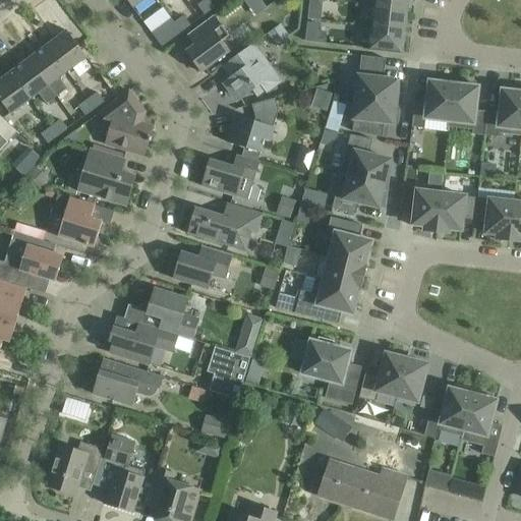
[(209,0),(204,0),(196,5),(206,15),(215,8),(209,0)]
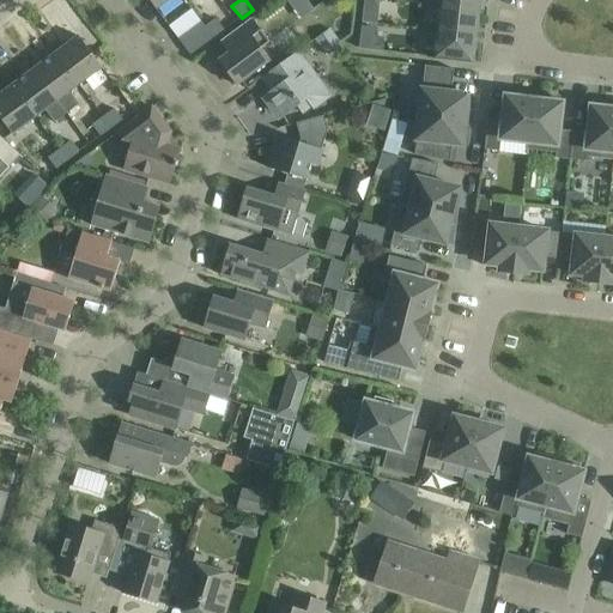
[(283,0),(297,18),(310,8),(304,0),(283,0)]
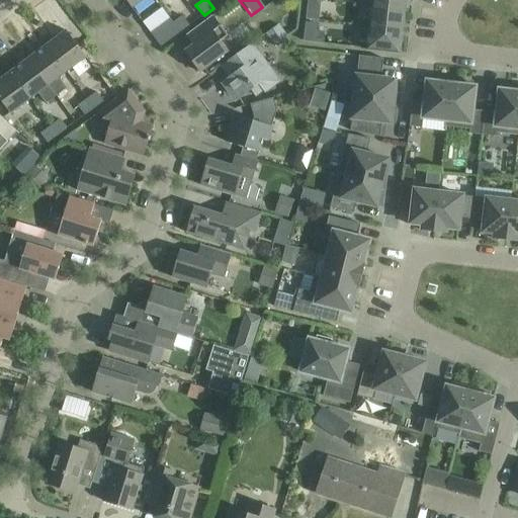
[(308,0),(308,8),(320,9),(321,0),(308,0)]
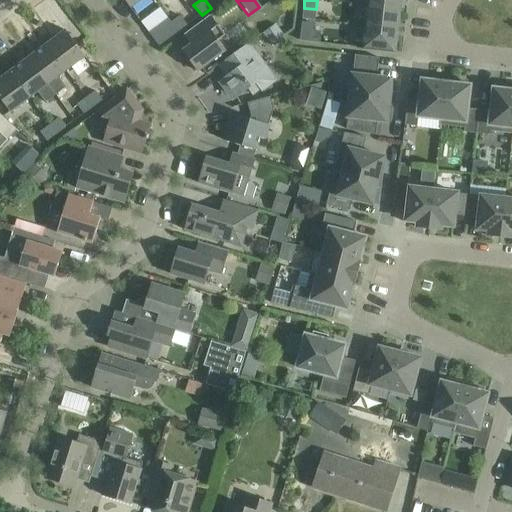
[(400,0),(369,0),(369,5),(399,8),(400,0)]
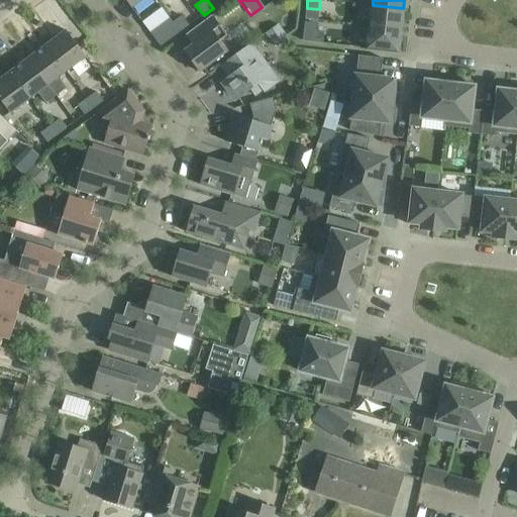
[(403,8),(373,5),(371,26),(401,29),(403,8)]
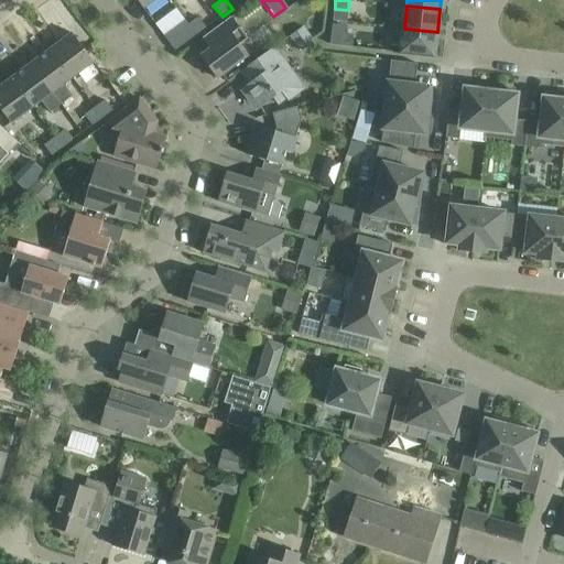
[(218,78),(236,65),(249,55),(241,44),(248,40),(231,17),(203,39),(210,49),(202,55),(218,78)]
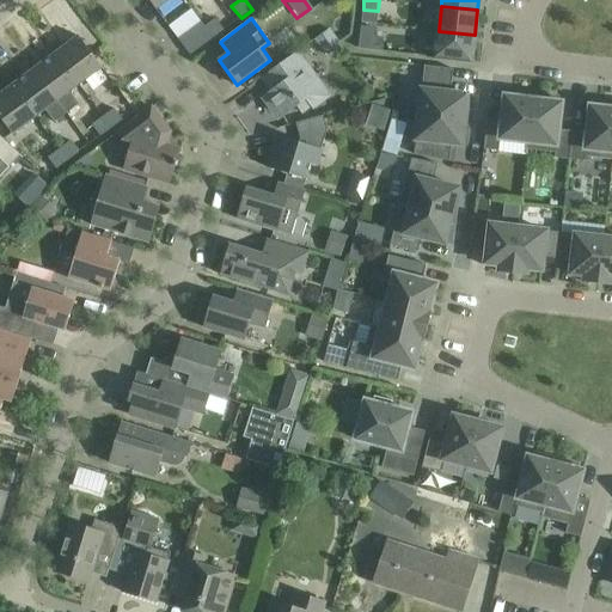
[(201,30),(209,41),(221,32),(213,22),(202,30),(201,30)]
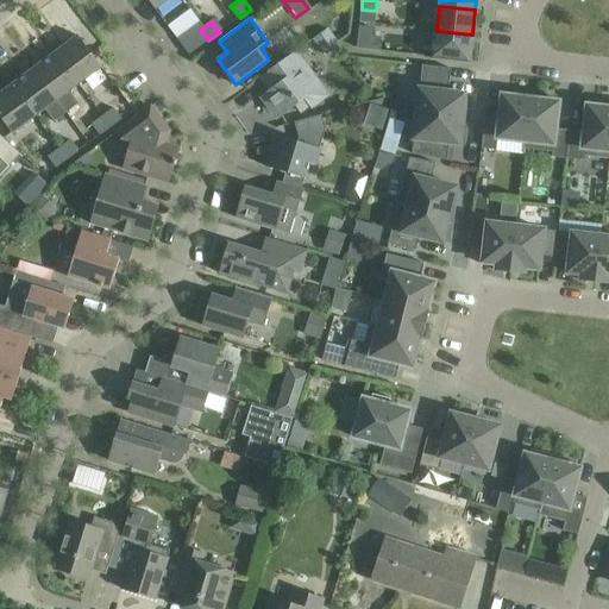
[(200,30),(201,30),(198,25),(177,38),(189,55),(208,41),(200,30)]
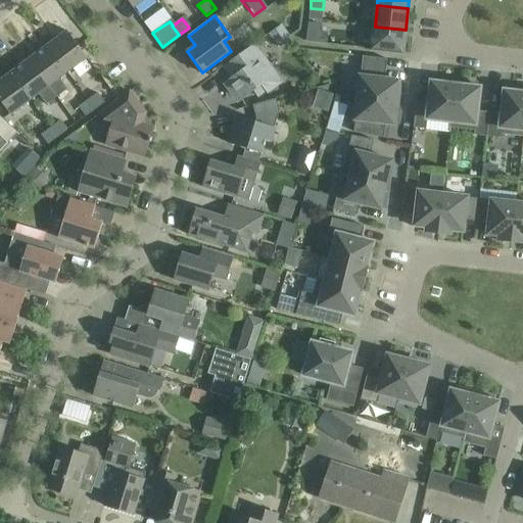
[(308,22),(306,41),(320,43),(321,32),(322,25),(308,22)]
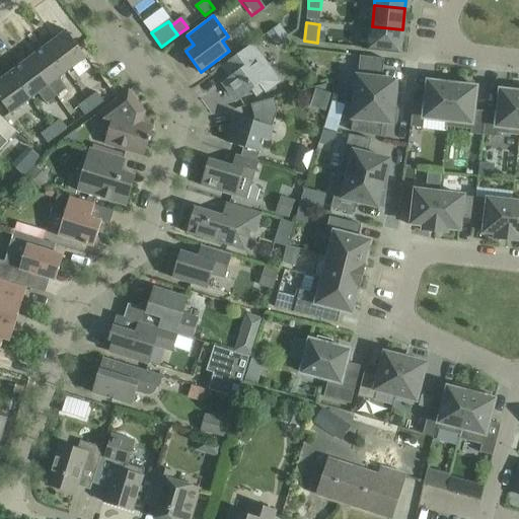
[(276,46),(287,38),(289,35),(280,25),(267,35),(276,46)]
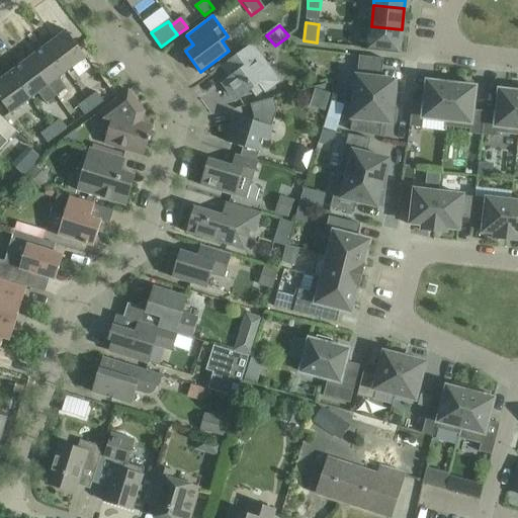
[(371,26),(368,49),(399,52),(402,29),(371,26)]
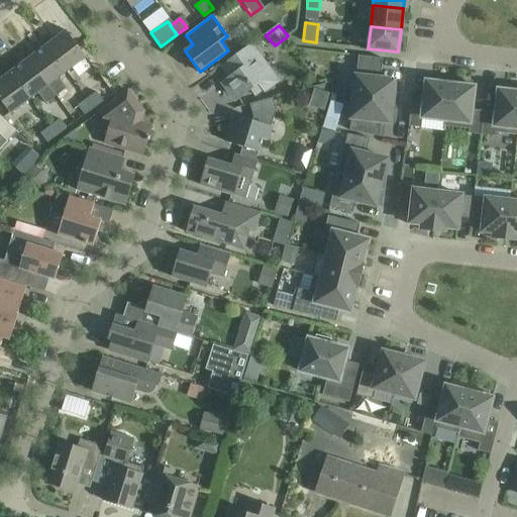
[(68,71),(71,69),(87,57),(67,30),(47,44),(68,71)]
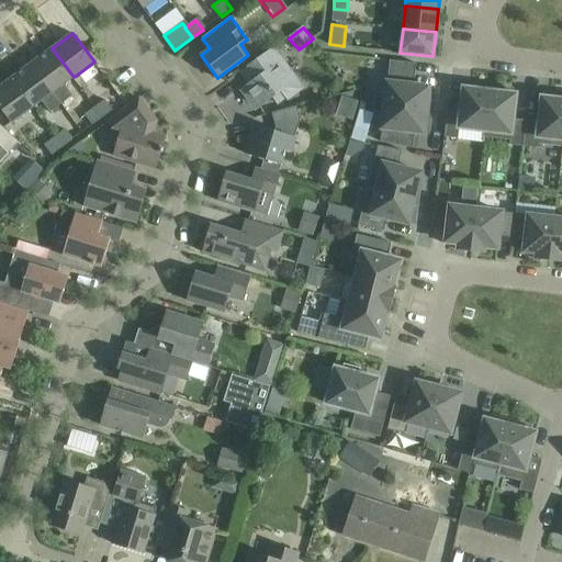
[(285,97),(288,100),(304,89),(273,47),(240,71),(249,83),(245,87),(260,108),(272,98),(277,103),(285,97)]
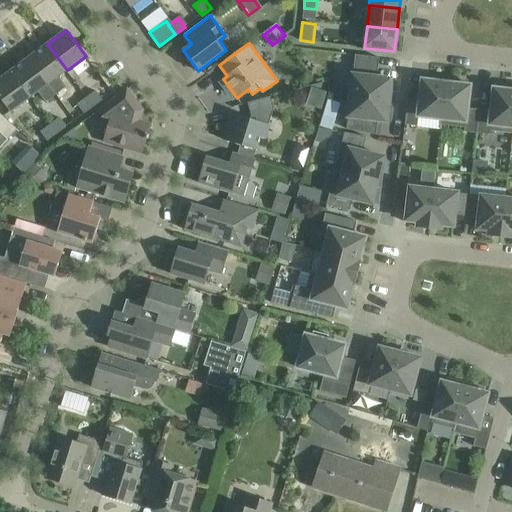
[(47,44),(29,58),(56,94),(66,87),(58,76),(67,70),(47,44)]
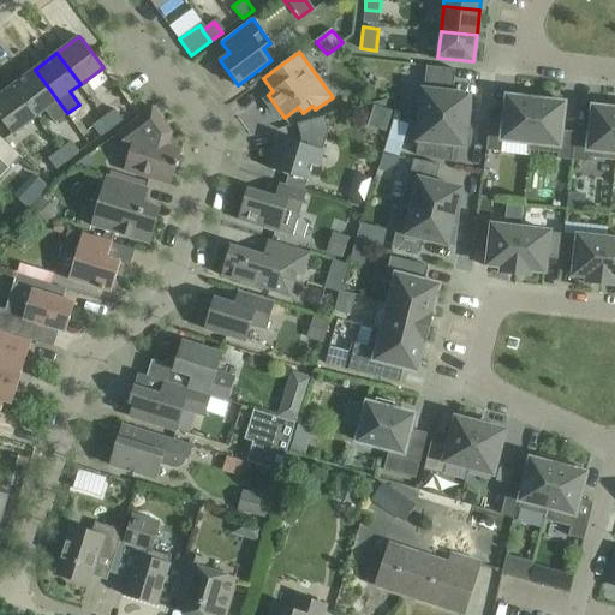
[(427,66),(422,114),(467,120),(470,95),(453,94),(455,70),(427,66)]
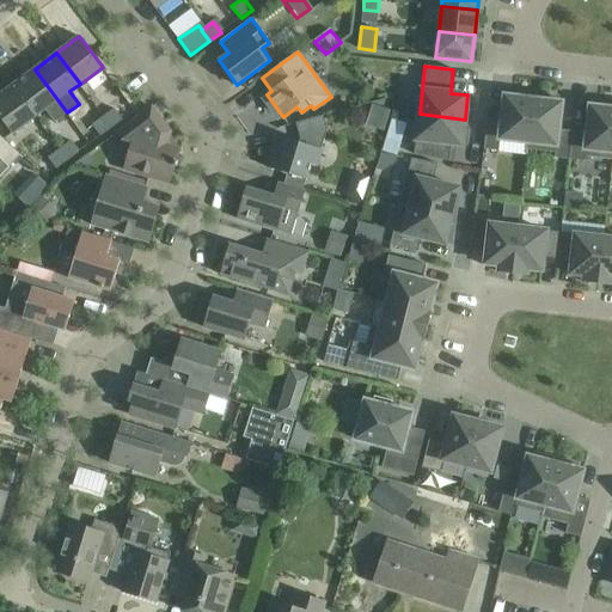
[(35,69),(12,86),(35,117),(47,109),(55,121),(67,112),(35,69)]
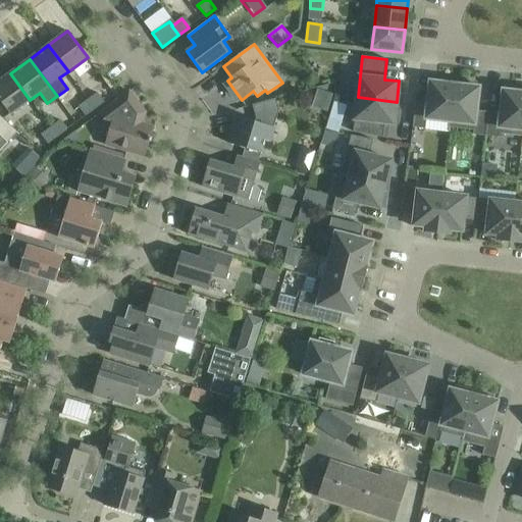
[(0,99),(11,114),(30,100),(10,73),(1,80),(0,79),(0,99)]
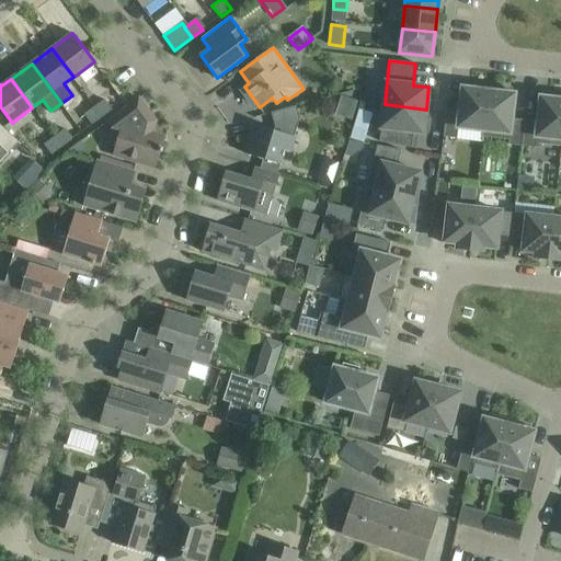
[(447,111),(444,137),(457,138),(457,139),(482,142),(482,137),(483,130),(484,130),(490,87),(470,84),(469,89),(462,88),(460,113),(447,111)]
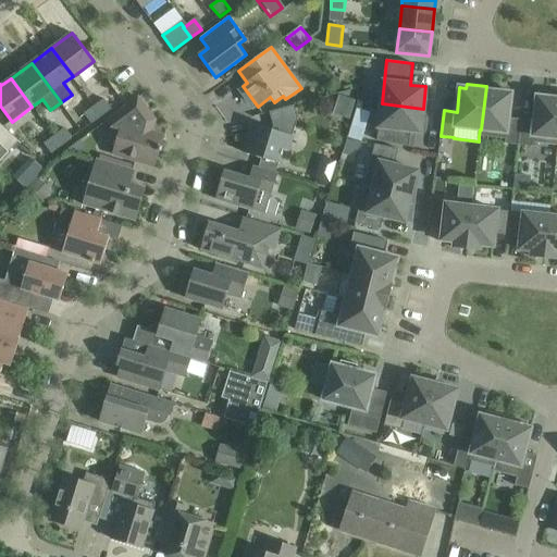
[(480,130),(479,136),(506,139),(505,144),(518,145),(521,120),(508,118),(511,94),(505,93),(505,88),(486,86),(481,130),(480,130)]
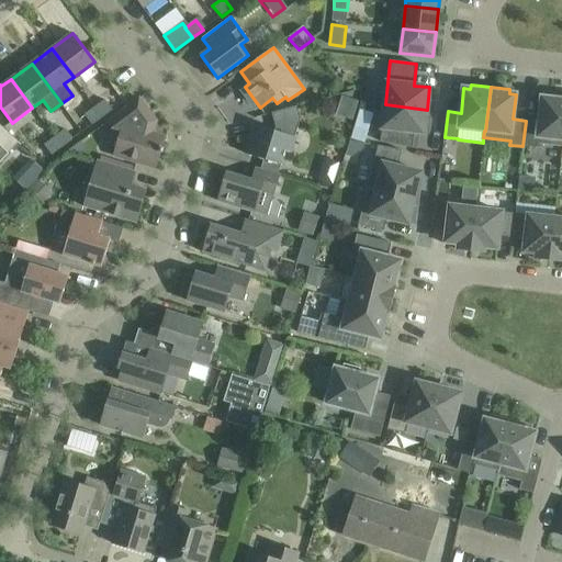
[(526,121),(523,146),(537,148),(538,144),(561,146),(561,94),(549,93),(549,98),(542,98),(539,122),(526,121)]
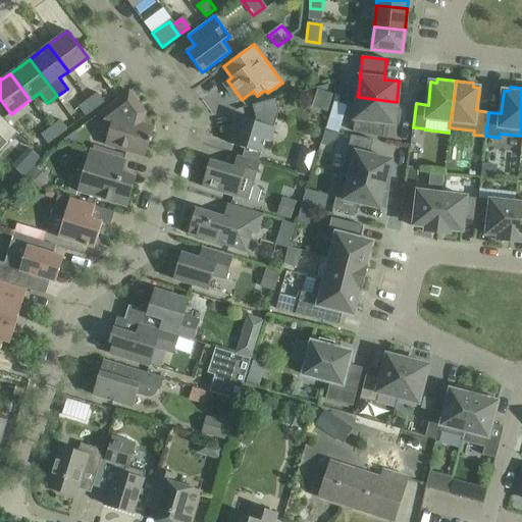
[(325,108),(328,93),(313,90),(310,106),(325,108)]
